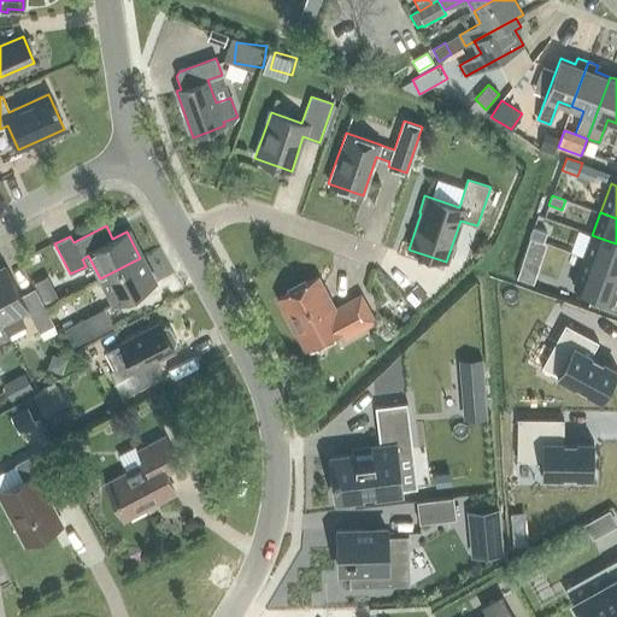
[(533,228),(530,238),(544,242),(546,233),(533,228)]
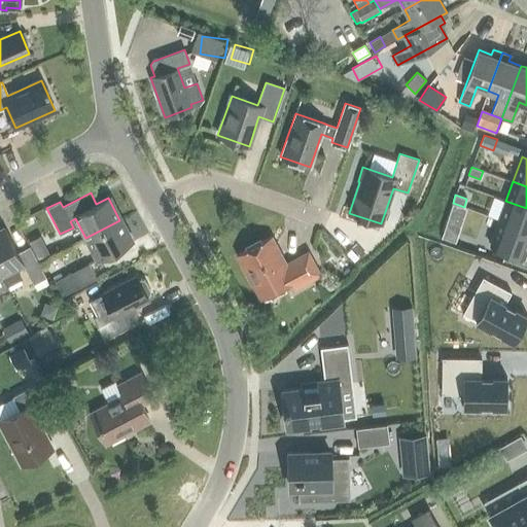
[(526,208),(505,201),(499,219),(526,230),(526,208)]
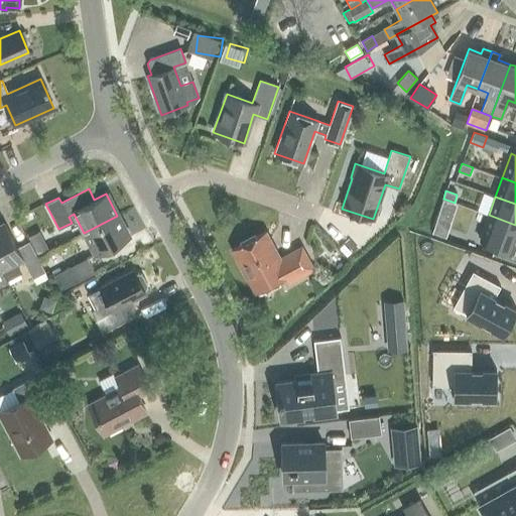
[(515,225),(489,215),(480,239),(514,252),(515,245),(515,225)]
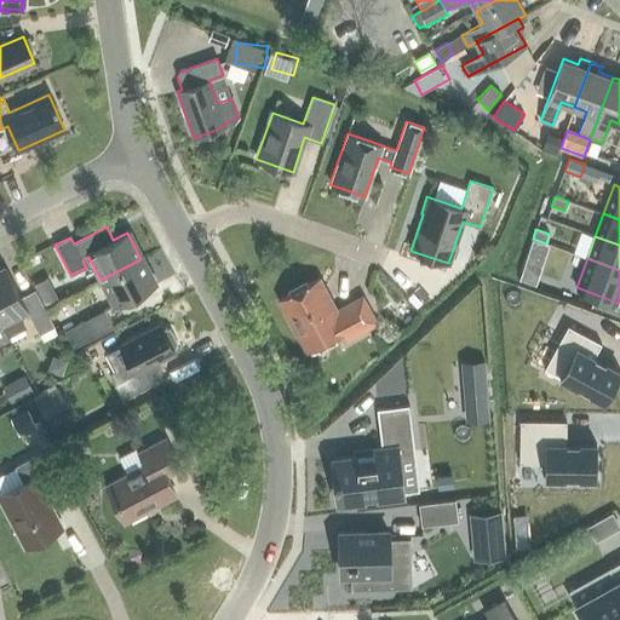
[(141,259),(101,280),(115,306),(155,286),(141,259)]
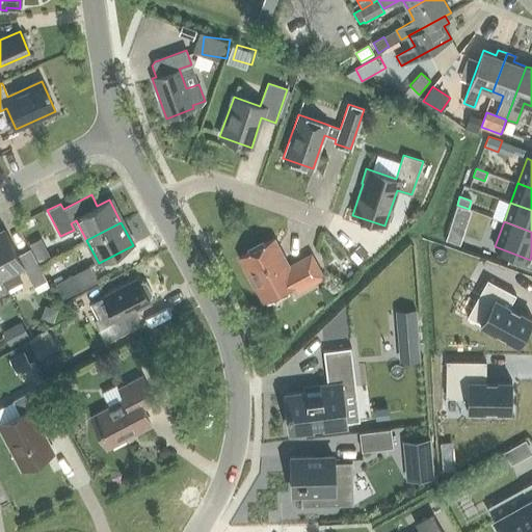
[(446,239),(459,243),(462,233),(450,228),(446,239)]
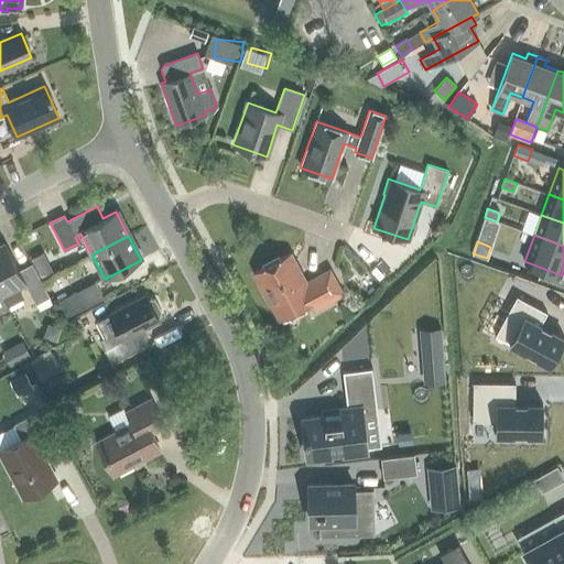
[(4,246),(0,248),(0,294),(6,305),(7,305),(6,304),(21,295),(17,286),(24,282),(35,304),(49,297),(31,264),(19,271),(4,246)]
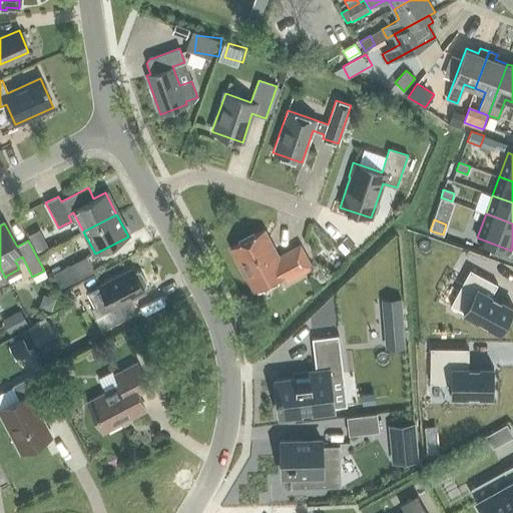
[(289,281),(312,269),(300,245),(279,257),(265,230),(230,248),(251,288),(283,271),(289,281)]
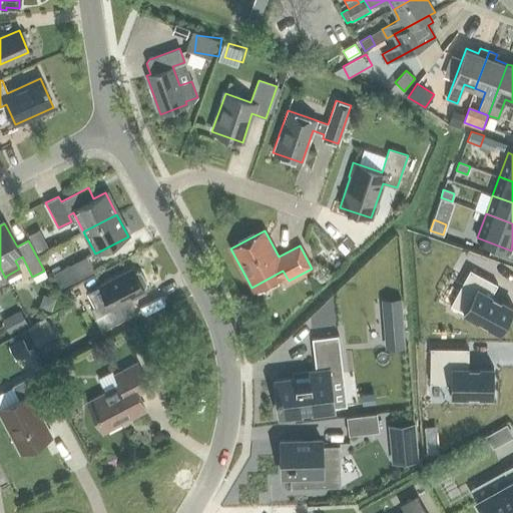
[(54,252),(42,259),(48,270),(55,267),(57,260),(54,252)]
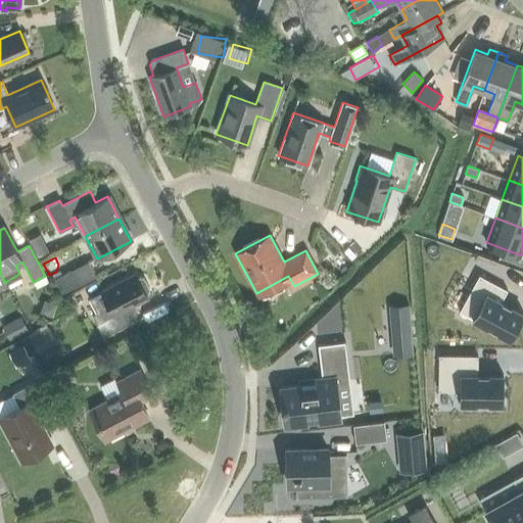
[(95,276),(88,263),(55,280),(62,293),(95,276)]
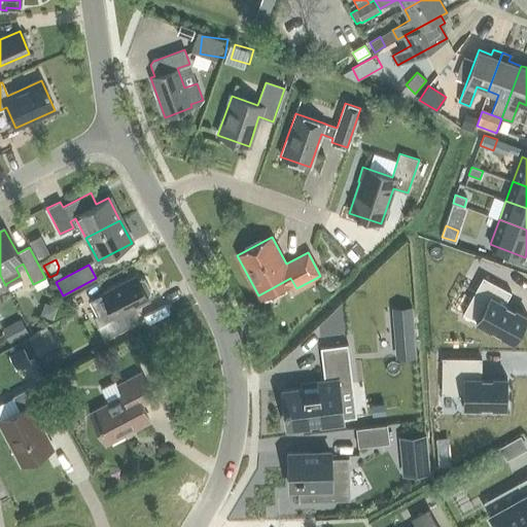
[(483,276),(462,313),(514,341),(526,316),(526,315),(504,303),(511,292),(483,276)]
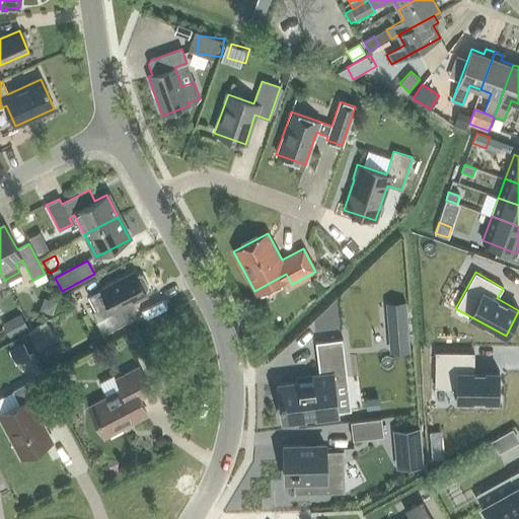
[(122,308),(146,296),(144,292),(146,291),(148,286),(142,276),(138,275),(136,277),(134,273),(88,297),(95,310),(91,312),(102,335),(128,321),(122,308)]
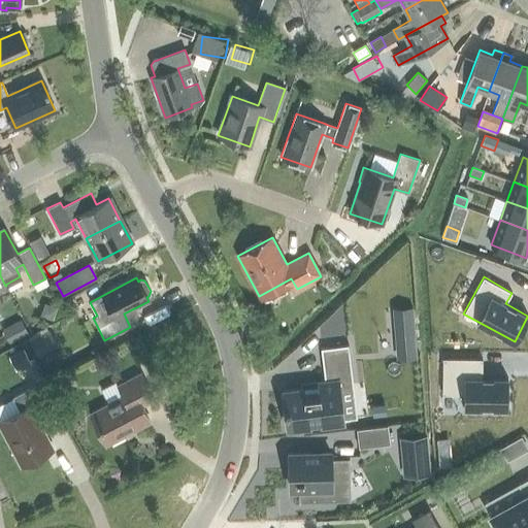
[(411,307),(394,309),(396,331),(414,330),(411,307)]
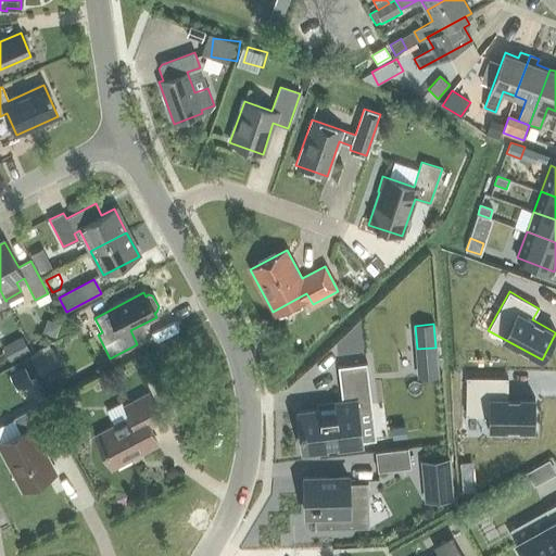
[(10,348),(15,357),(33,348),(27,338),(10,348)]
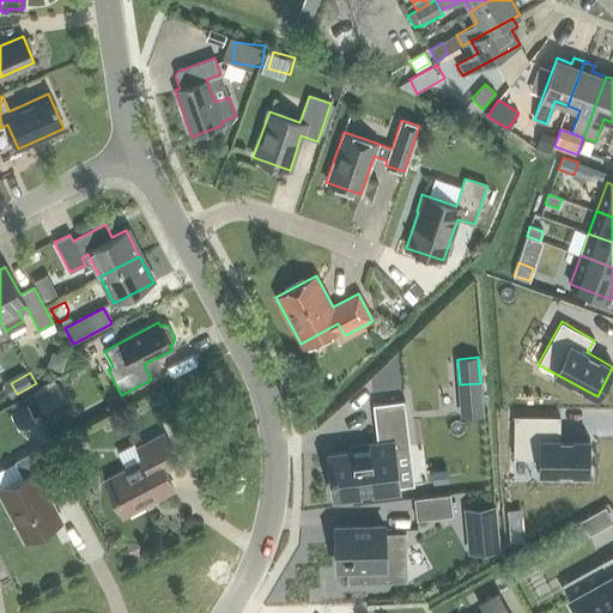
[(56,383),(34,396),(43,413),(66,401),(56,383)]
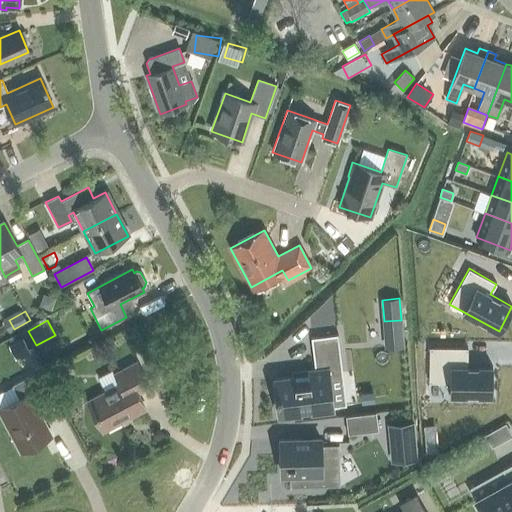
[(313,358),(318,358),(319,371),(307,372),(293,374),(293,378),(273,380),(278,414),(332,407),(328,375),(334,374),(332,356),(339,355),(337,334),(310,338),(313,358)]
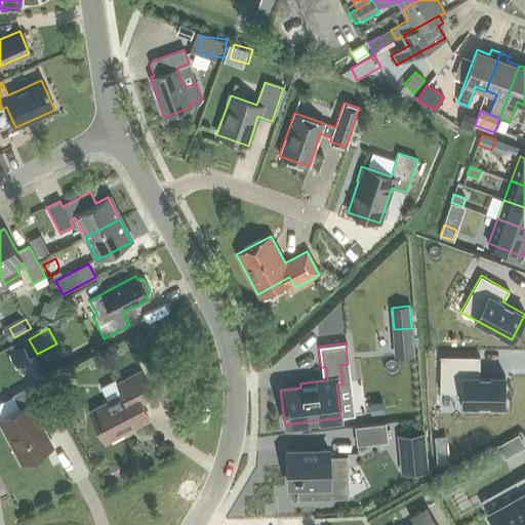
[(24,347),(8,355),(15,369),(31,361),(24,347)]
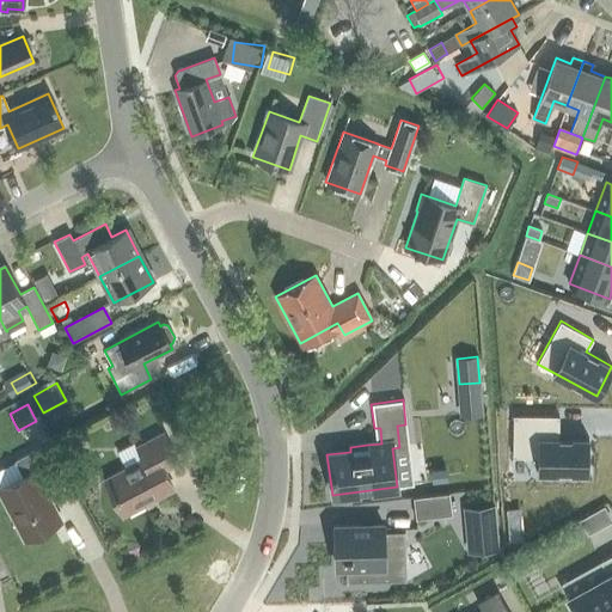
[(513,415),(513,457),(538,457),(538,471),(588,472),(589,438),(558,438),(560,415),(513,415)]
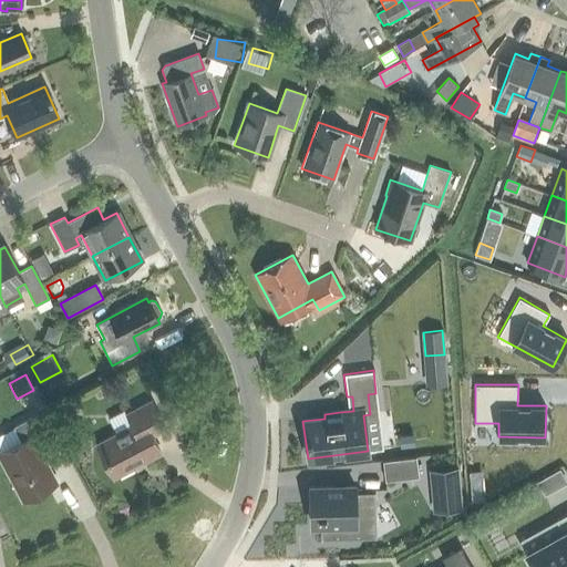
[(132,425),(99,443),(116,476),(158,454),(150,437),(165,430),(151,401),(125,414),(132,425)]
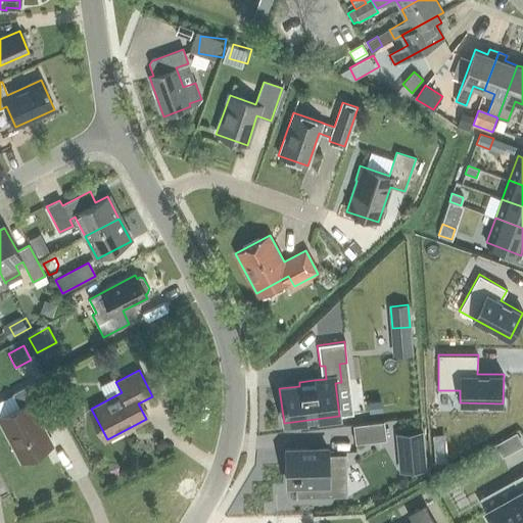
[(54,395),(67,388),(62,379),(49,385),(54,395)]
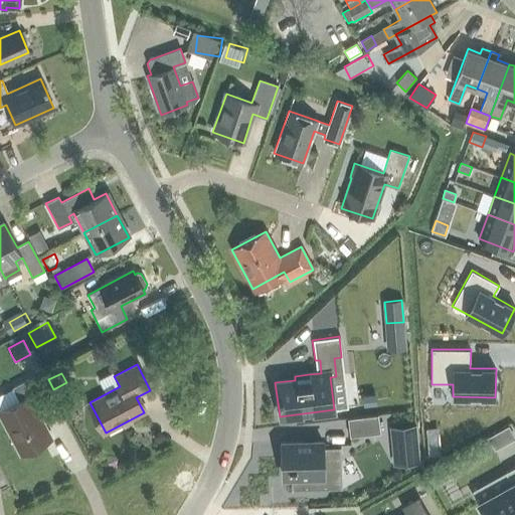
[(0,410),(0,413),(21,455),(51,439),(35,407),(48,401),(35,376),(13,387),(20,400),(0,410)]
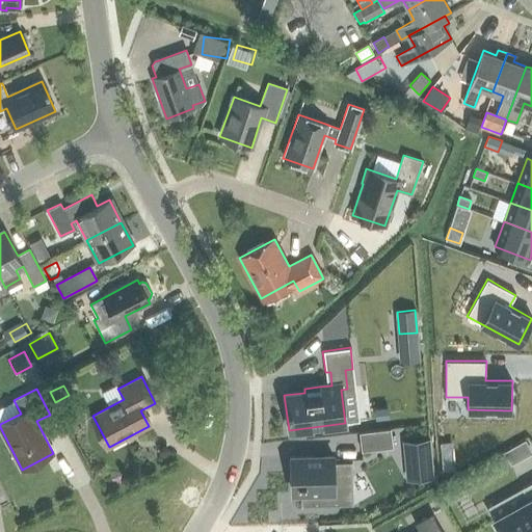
[(391,429),(360,432),(362,451),(393,448),(391,429)]
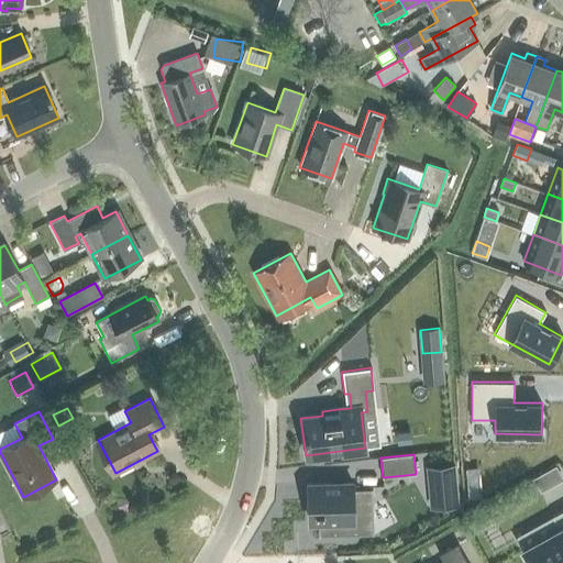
[(454,465),(432,467),(435,507),(459,505),(454,465)]
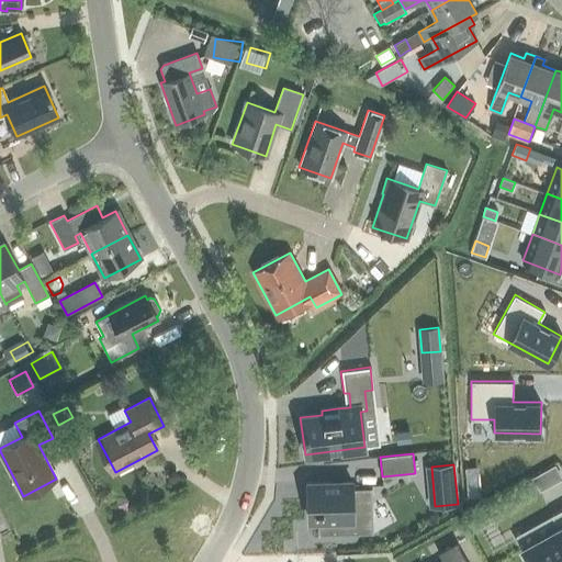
[(532,476),(540,490),(561,478),(554,464),(532,476)]
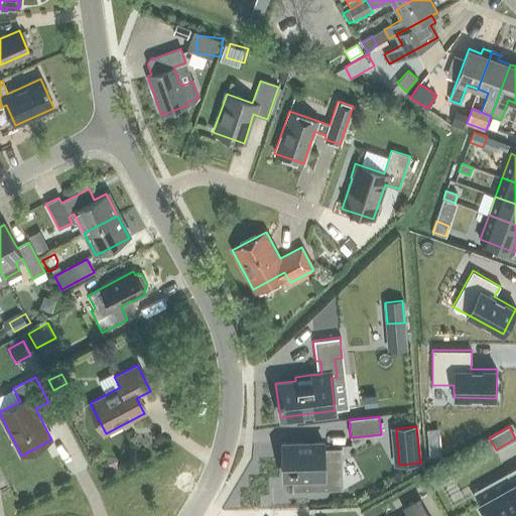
[(439,441),(428,442),(429,457),(441,456),(439,441)]
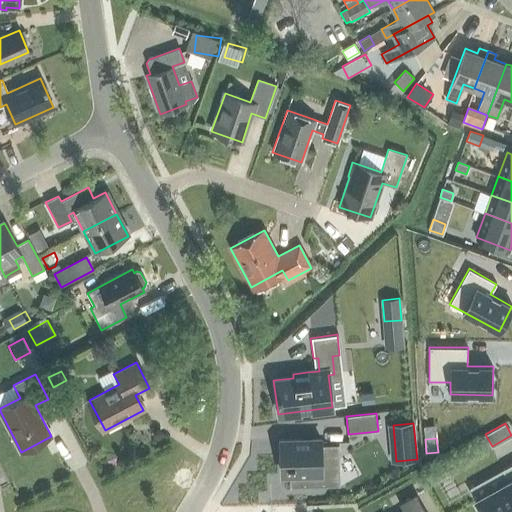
[(321,440),(280,441),(281,464),(287,464),(287,465),(289,465),(290,487),(340,486),(339,444),(321,445),(321,440)]
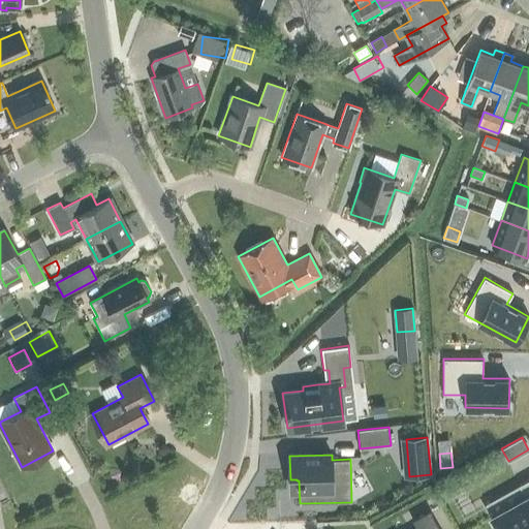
[(526,498),(492,517),(498,528),(528,528),(528,478),(519,485),(526,498)]
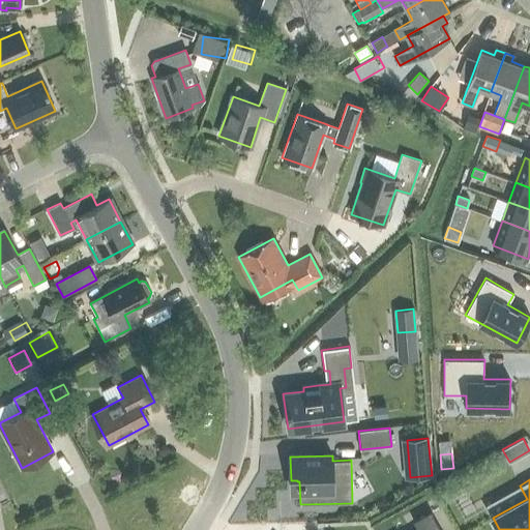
[(440,529),(431,511),(413,521),(417,529),(440,529)]
